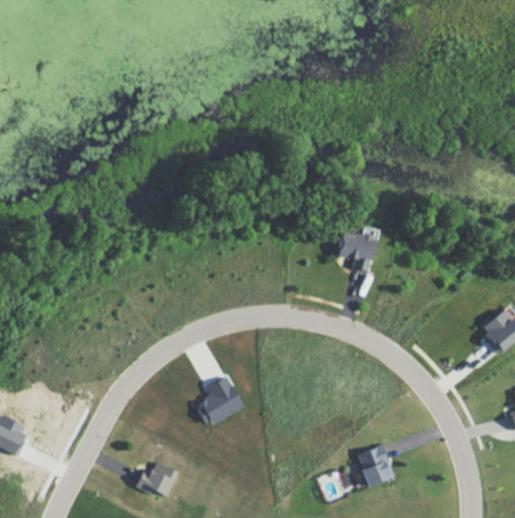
[(368,272),(379,230),(364,226),(362,236),(344,231),(337,255),(354,261),(352,268),(368,272)]
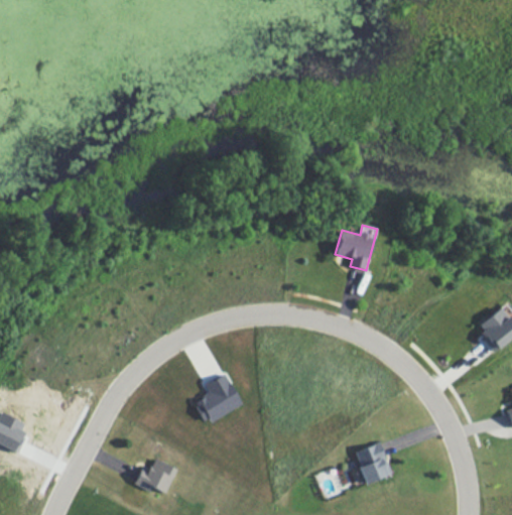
[(477,327),(496,351),(511,338),(511,323),(500,307),(477,327)]
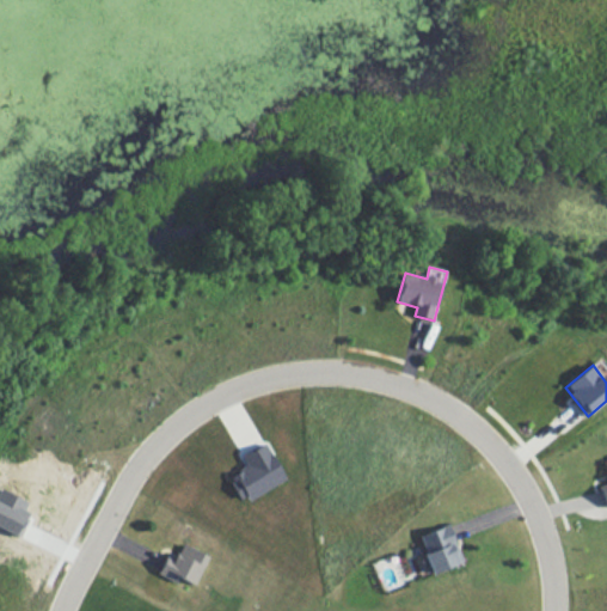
[(292,480),(270,443),(246,457),(252,466),(233,477),(247,503),(292,480)]
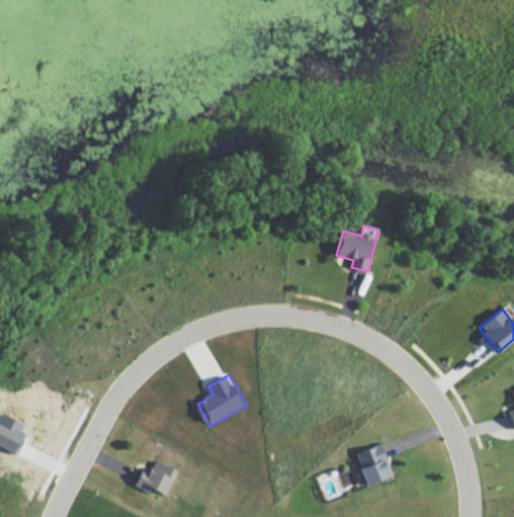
[(26,425),(2,414),(0,417),(0,446),(18,455),(28,435),(22,432),(26,425)]
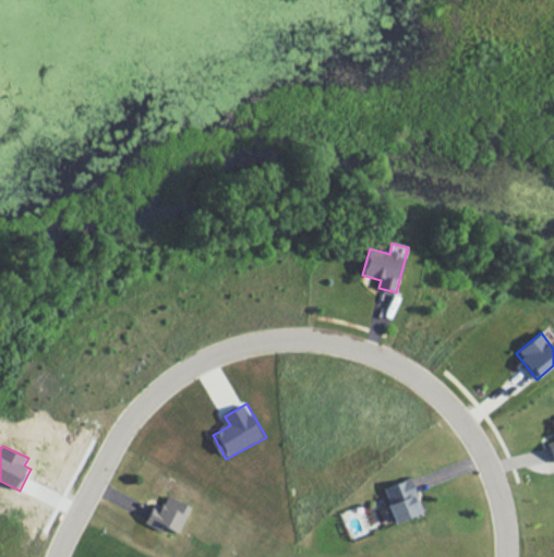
[(384,489),(398,523),(425,512),(412,479),(384,489)]
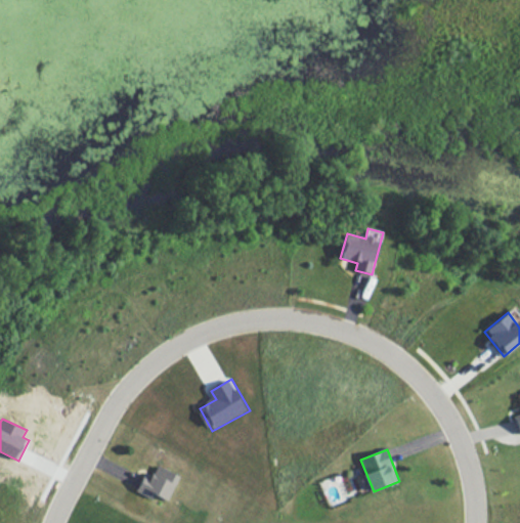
[(146,474),(140,487),(170,500),(181,476),(160,466),(154,478),(146,474)]
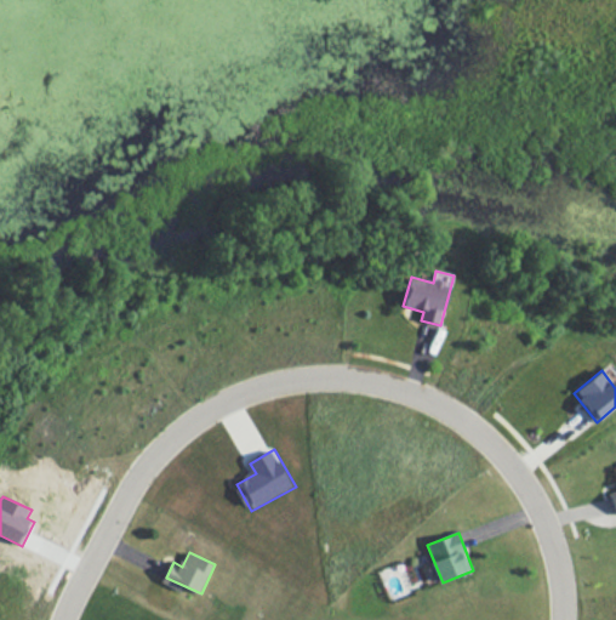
All buildings are outlined.
